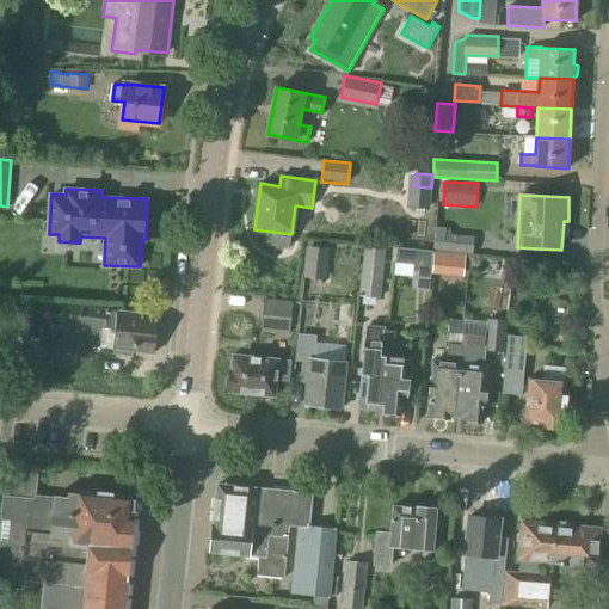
[(437,226),(435,248),(444,250),(472,252),(474,237),(451,234),(451,228),(447,228),(447,227),(437,226)]
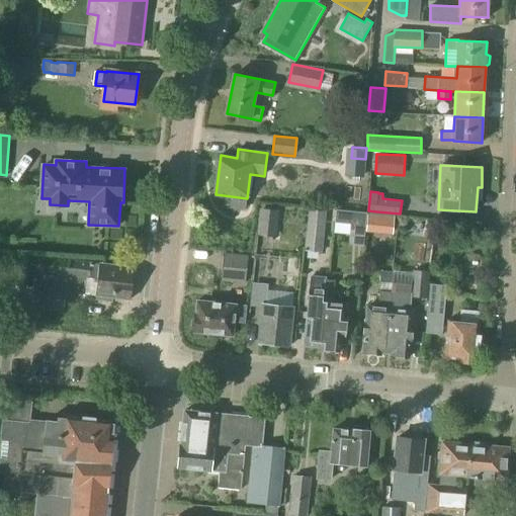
[(277,236),(279,209),(260,208),(258,234),(277,236)]
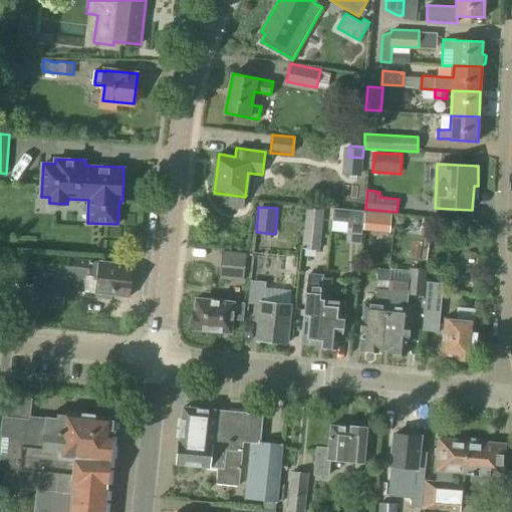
[(362,231),(364,211),(333,207),(331,227),(347,229),(347,230),(362,231)]
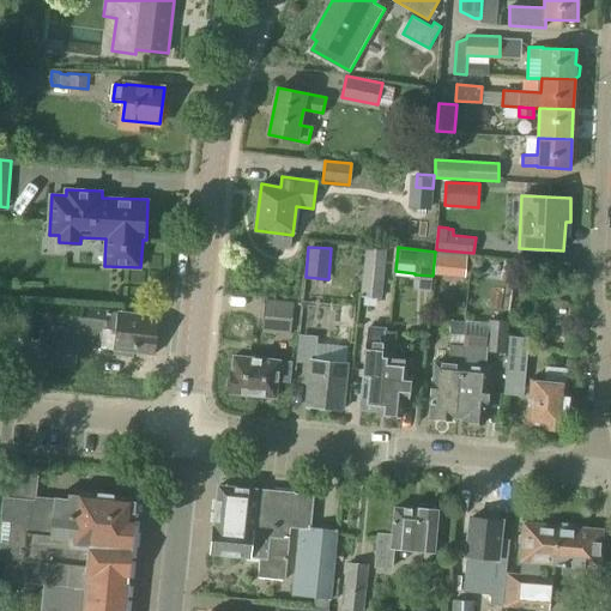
[(381,297),(386,249),(367,248),(362,296),(381,297)]
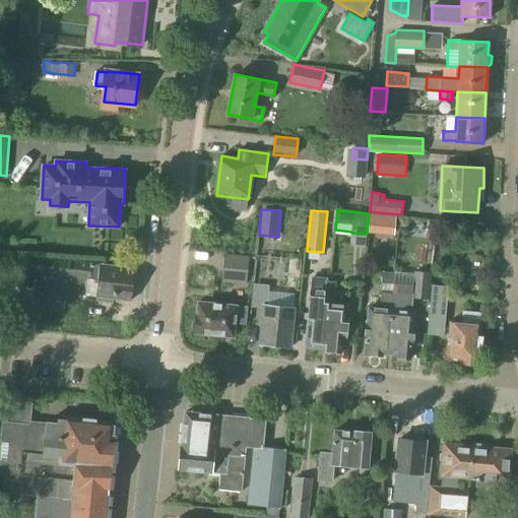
[(380,213),(370,212),(368,233),(378,234),(380,213)]
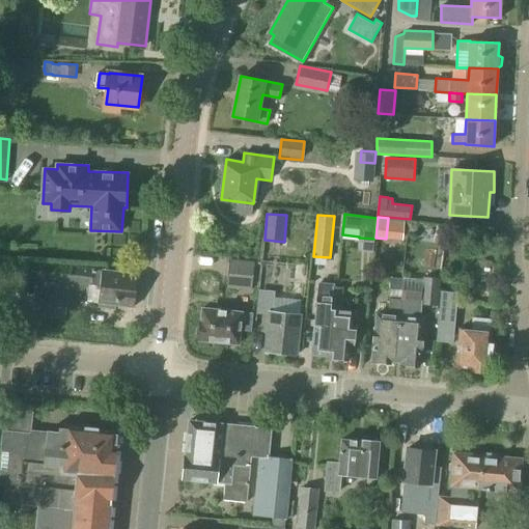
[(251,289),(253,260),(228,258),(226,287),(251,289)]
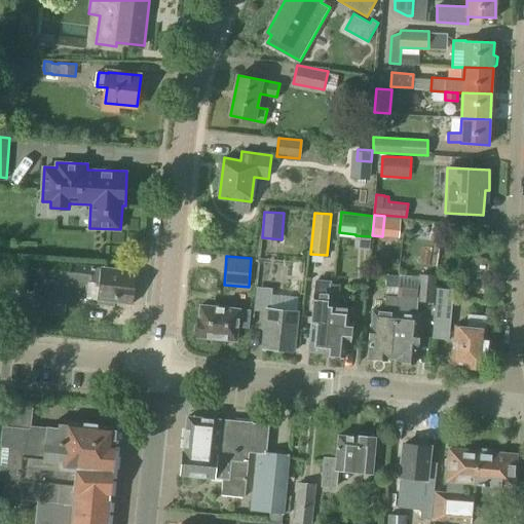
[(96,267),(34,259),(32,275),(87,283),(88,282),(101,283),(98,304),(114,305),(114,302),(134,304),(138,272),(96,266),(96,267)]
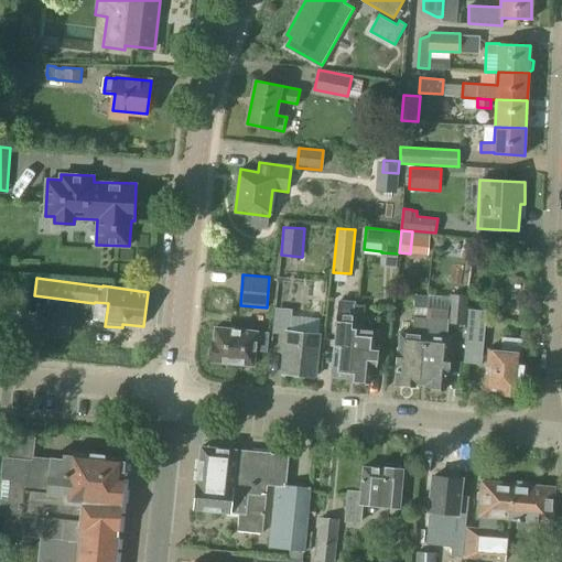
[(397,368),(396,384),(415,386),(415,384),(421,384),(425,335),(424,335),(427,317),(428,306),(429,296),(427,296),(428,288),(424,287),(423,295),(415,295),(414,316),(413,334),(400,333),(399,350),(398,350),(396,368),(397,368)]
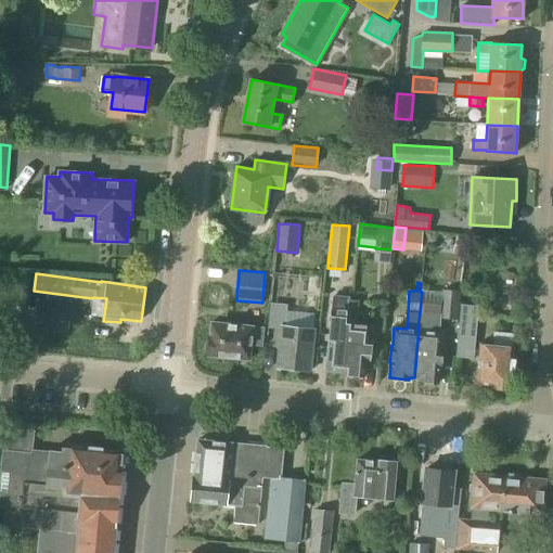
[(442,313),(441,318),(458,319),(460,291),(445,288),(442,313)]
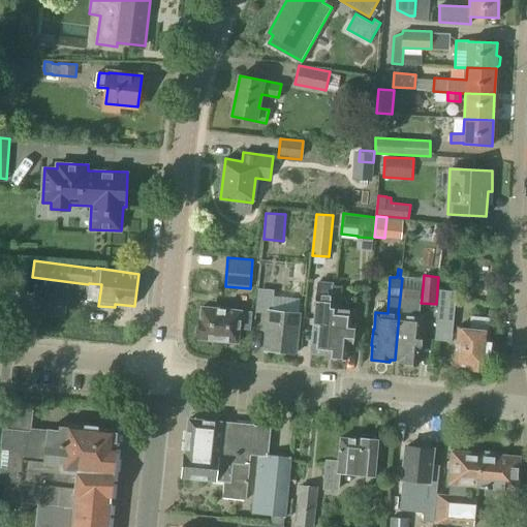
[(332,284),(333,285),(333,283),(318,281),(311,352),(328,353),(327,355),(328,355),(331,320),(329,320),(330,307),(330,301),(332,284)]
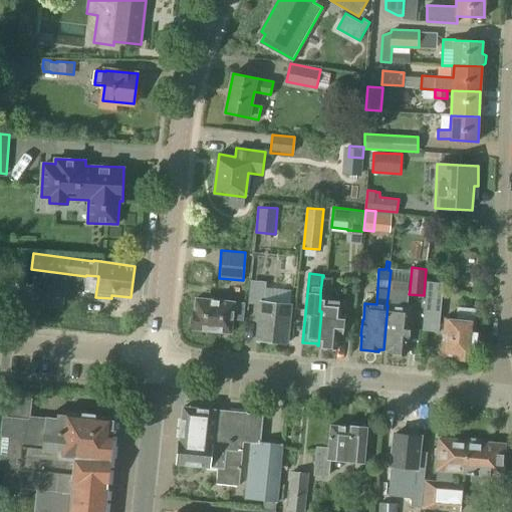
[(332,277),(323,277),(322,276),(320,292),(320,298),(319,311),(321,311),(318,345),(337,347),(338,332),(342,332),(345,300),(330,299),(332,277)]
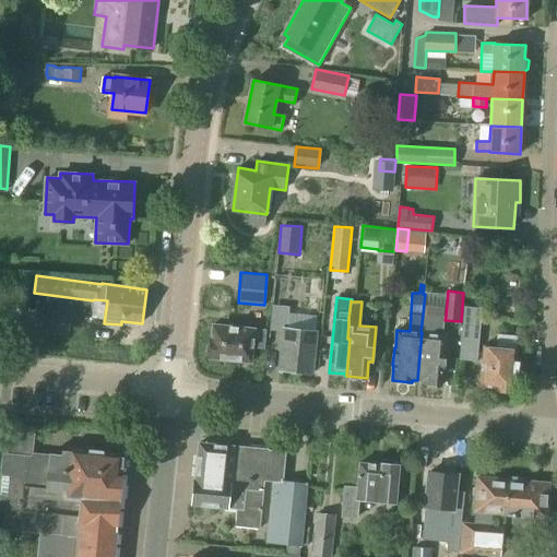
[(422,332),(417,380),(423,380),(422,383),(441,386),(442,369),(445,369),(447,334),(443,334),(445,320),(446,316),(445,316),(446,306),(424,304),(423,315),(421,332),(422,332)]
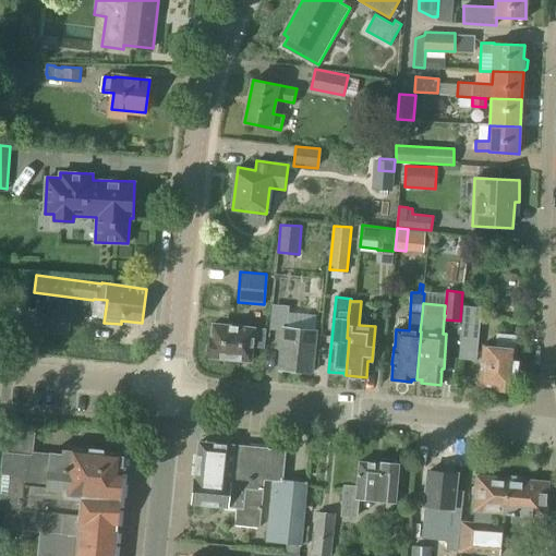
[(476,360),(482,306),(463,305),(459,358),(476,360)]
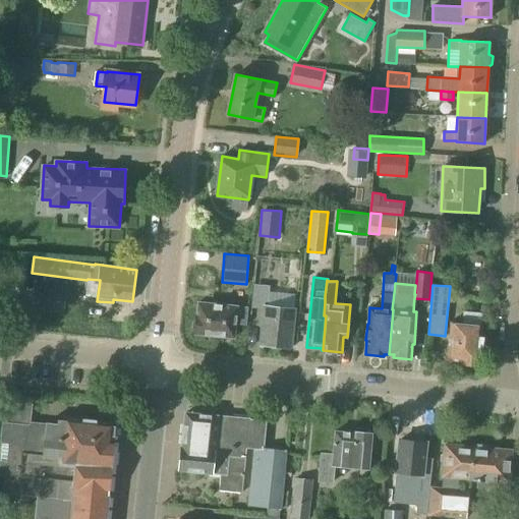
[(65,311),(67,290),(34,287),(32,309),(65,311)]
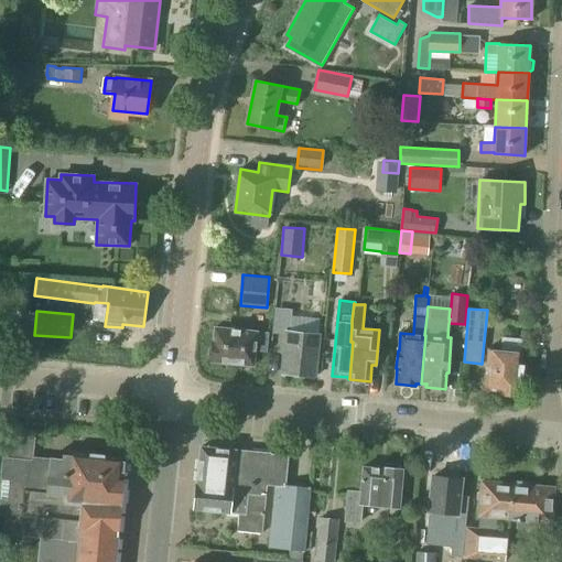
[(267,350),(269,332),(215,326),(212,360),(255,365),(256,349),(267,350)]
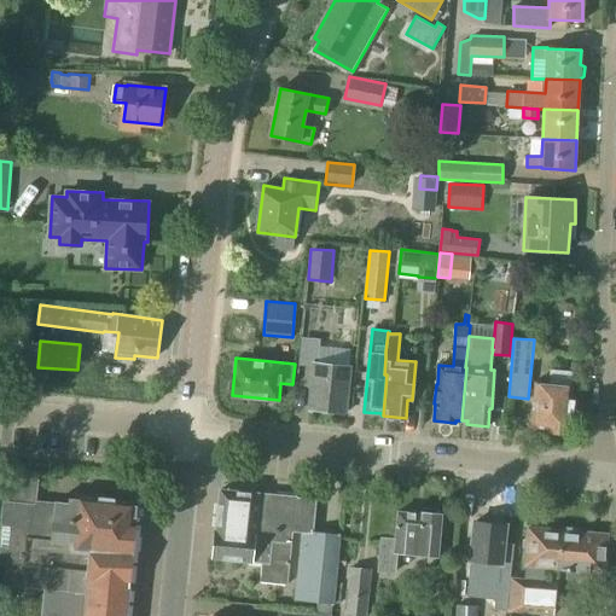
[(347,412),(352,365),(314,361),(309,408),(347,412)]
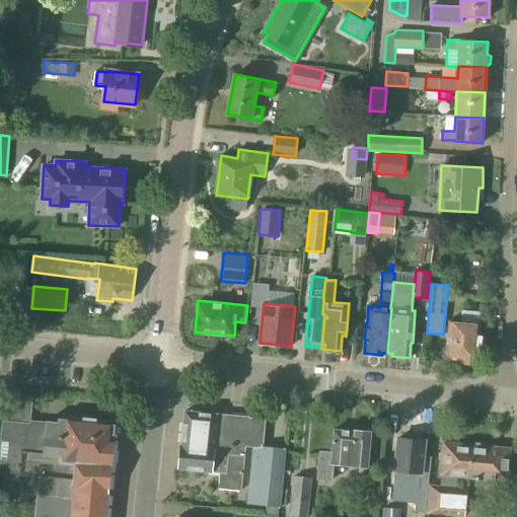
[(479,324),(481,312),(463,310),(461,322),(450,321),(446,358),(461,360),(461,362),(477,364),(478,349),(481,350),(482,336),(479,336),(481,324),(479,324)]
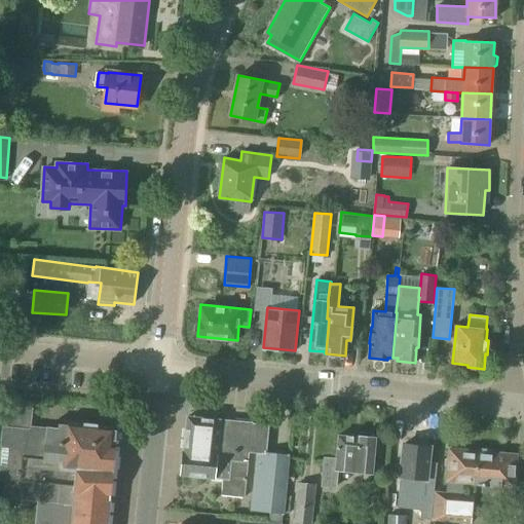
[(0,463),(0,468),(0,478),(6,479),(4,497),(40,500),(37,523),(110,523),(119,425),(68,421),(67,424),(62,423),(61,428),(49,427),(31,425),(34,401),(5,400),(4,406),(2,425),(0,447),(3,447),(1,463),(0,463)]
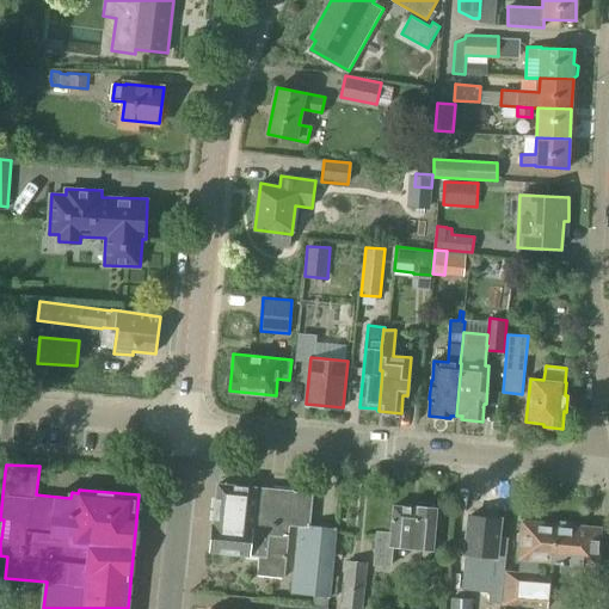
[(294,603),(293,608),(327,608),(328,607),(328,597),(331,597),(337,528),(308,524),(312,494),(219,483),(210,551),(260,557),(258,574),(284,578),(290,526),(297,527),(291,594),(314,596),(313,606),(294,603)]
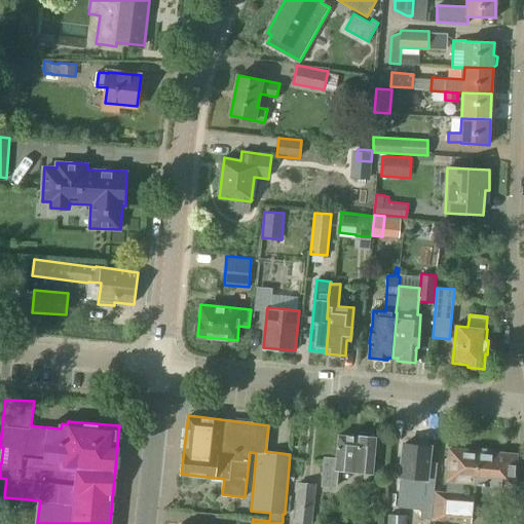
[(360,437),(339,435),(337,458),(325,457),(323,485),(336,486),(338,470),(373,473),(374,454),(381,455),(382,440),(376,439),(376,438),(360,436),(360,437)]
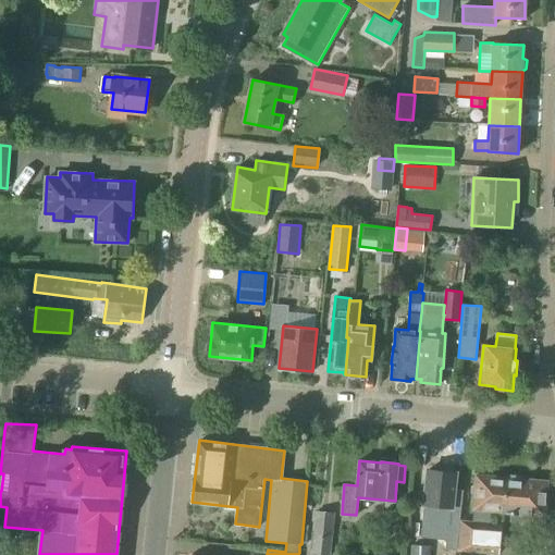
[(453,507),(456,472),(428,469),(424,504),(436,505),(435,520),(449,521),(452,507),(453,507)]
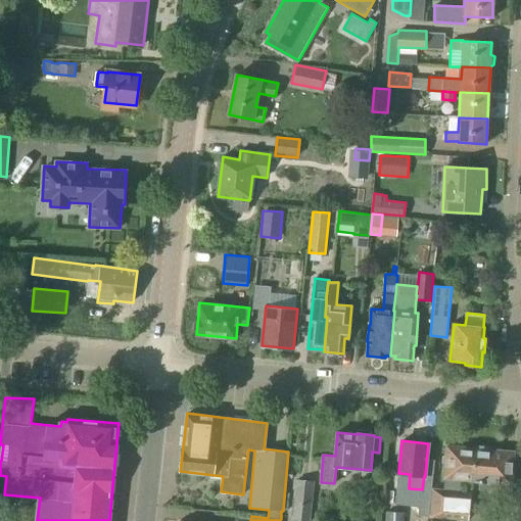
[(433,491),(432,515),(469,519),(471,491),(460,490),(461,479),(472,480),(475,447),(446,445),(444,478),(446,478),(444,492),(433,491)]
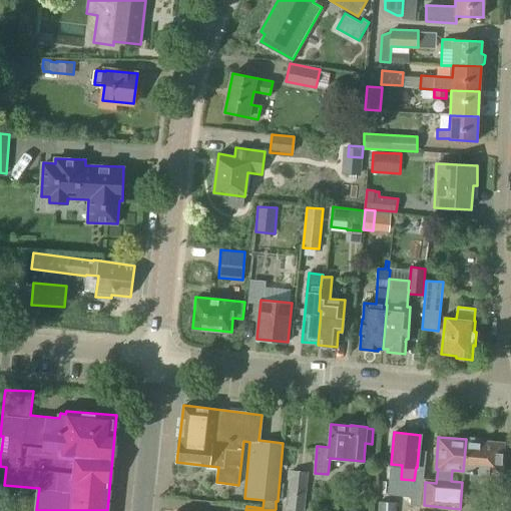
[(466,439),(463,471),(470,472),(470,480),(498,482),(498,474),(502,474),(504,443),(483,441),(480,438),(470,437),(466,439)]
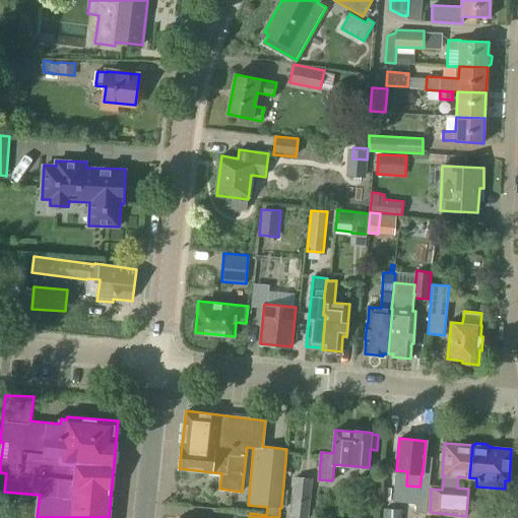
[(309,517),(313,477),(295,475),(290,516),(294,516),(293,517),(303,517),(304,517),(309,517)]
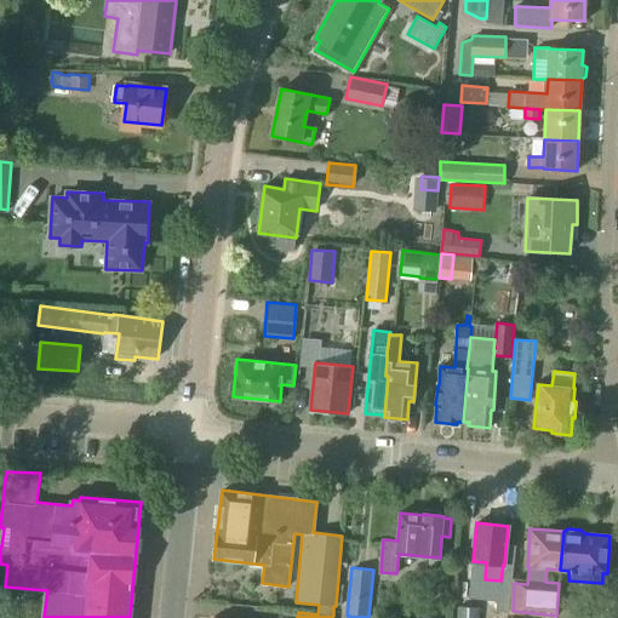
[(478,617),(479,607),(458,606),(457,617),(478,617)]
